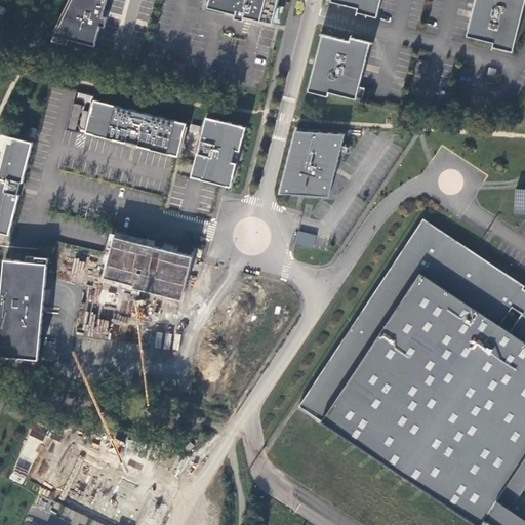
[(66,0),(50,33),(92,44),(97,24),(102,26),(105,16),(99,15),(104,0),(66,0)]
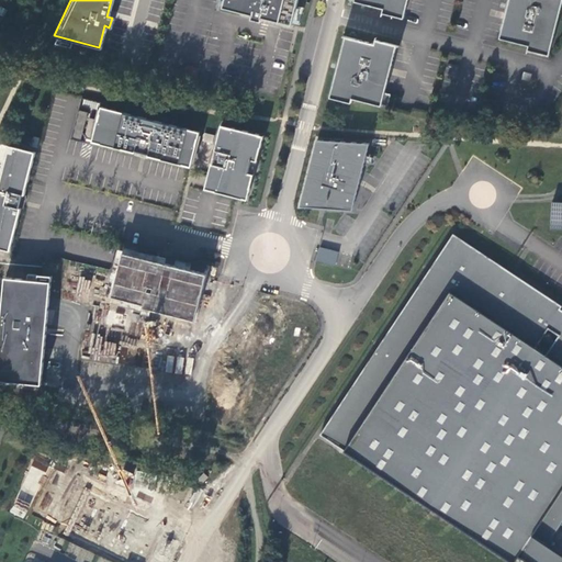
[(294,0),(273,0),(274,0),(272,0),(221,0),(220,7),(289,24),(294,0)]
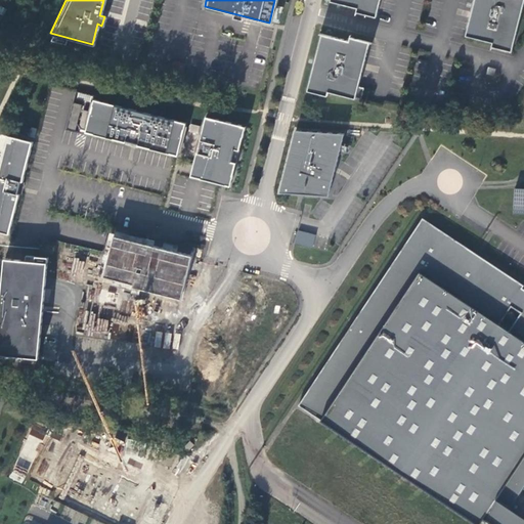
[(326,0),(326,1),(354,8),(352,12),(373,17),(377,0),(326,0)]
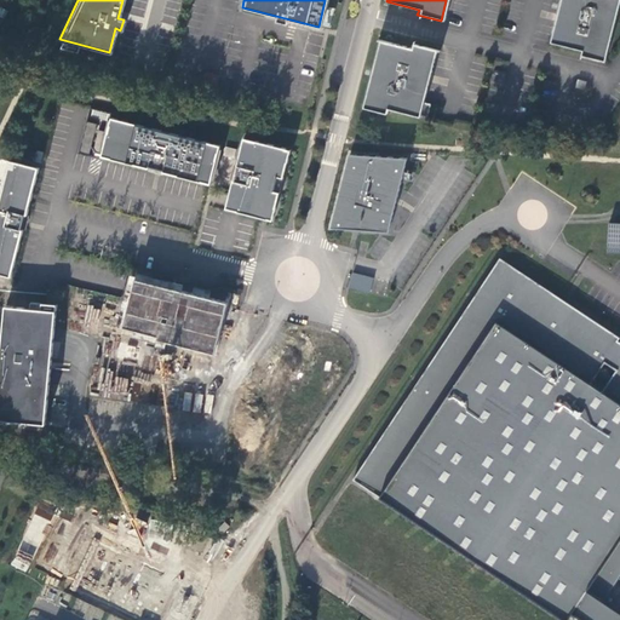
[(557,0),(547,42),(579,51),(578,56),(602,61),(616,0),(557,0)]
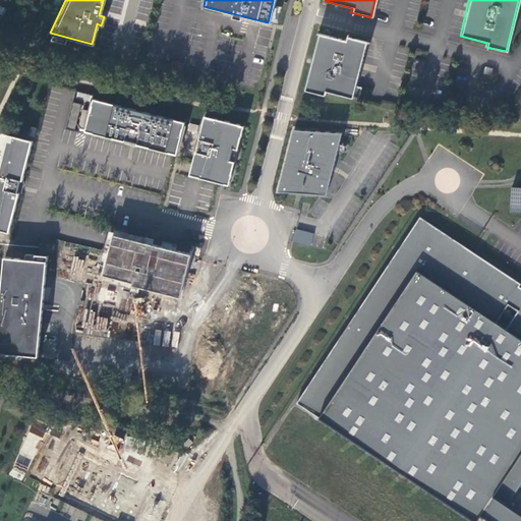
[(341,41),(316,34),(302,91),(323,96),(324,92),(350,99),(350,97),(356,99),(359,88),(353,87),(364,43),(342,37),(341,41)]
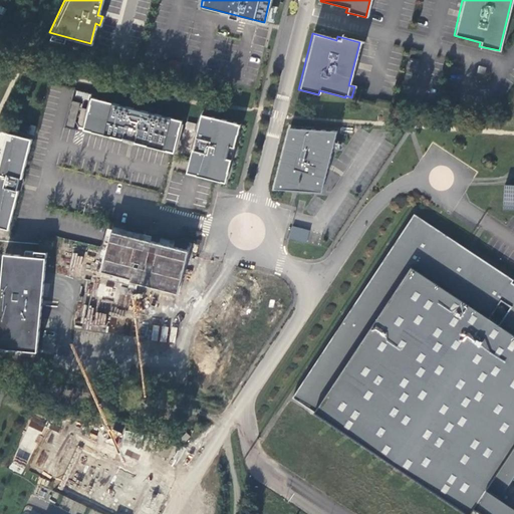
[(65,38),(52,34),(50,40),(63,44),(65,38)]
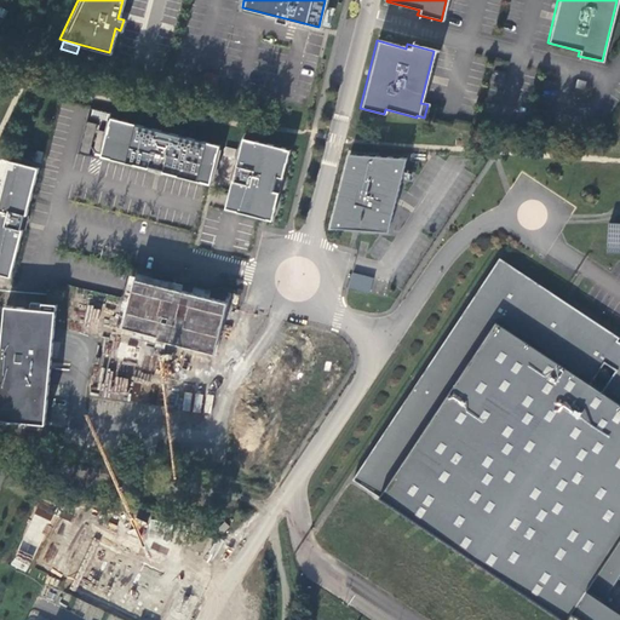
[(216,144),(108,115),(97,154),(144,166),(145,164),(159,167),(159,170),(206,183),(216,144)]
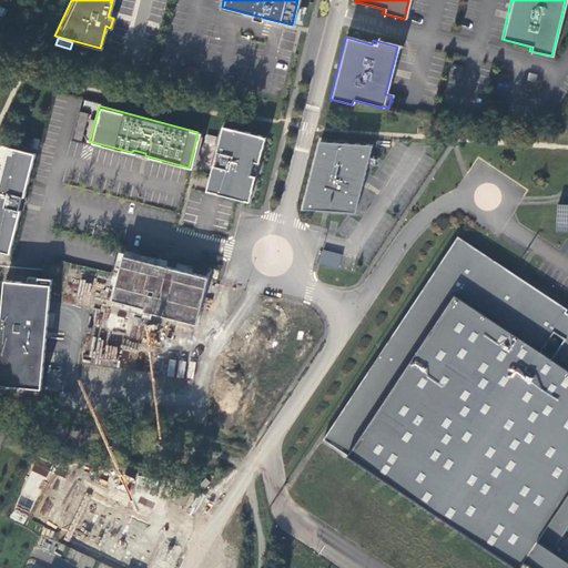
[(84,130),(87,115),(80,114),(78,128),(84,130)]
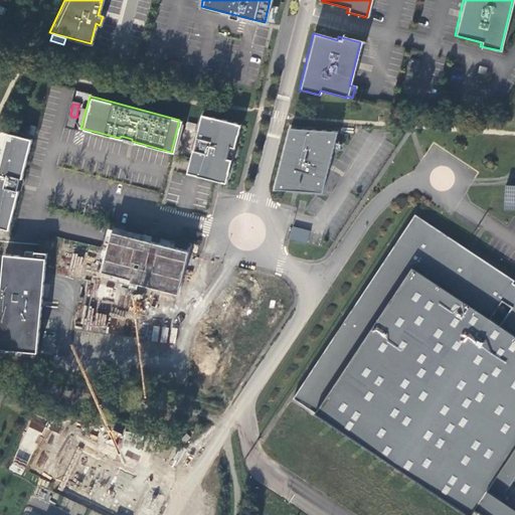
[(237,124),(199,114),(193,137),(195,137),(192,149),(190,148),(184,172),(222,182),(228,159),(223,157),(227,146),(231,147),(237,124)]
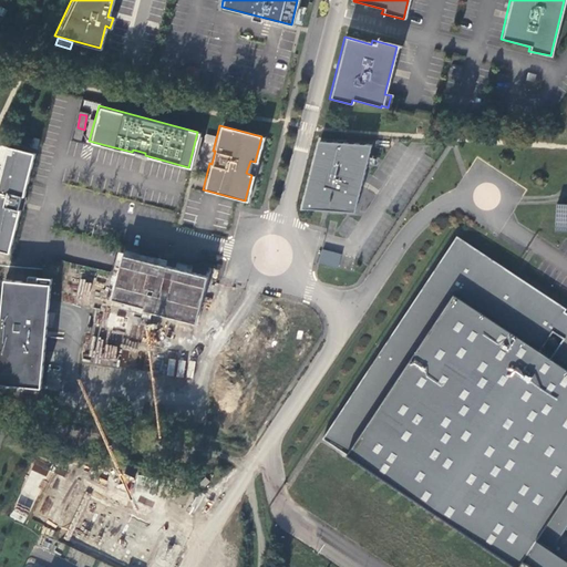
[(212,135),(203,133),(199,141),(209,143),(212,135)]
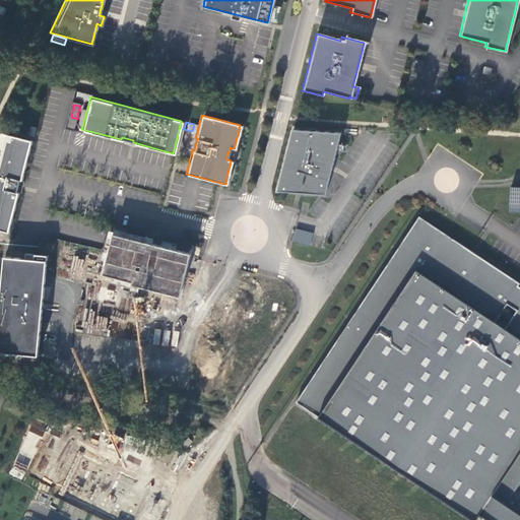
[(338,132),(289,129),(275,190),(324,195),(338,132)]
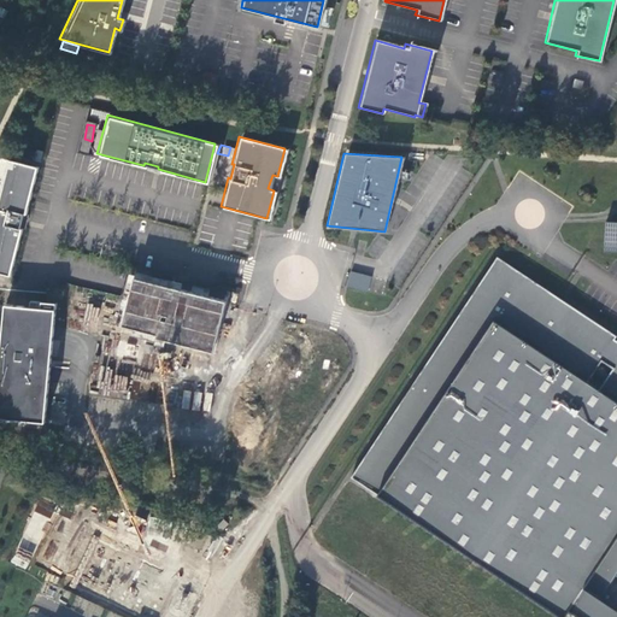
[(35,164),(0,154),(0,270),(6,272),(22,211),(21,211),(23,197),(27,197),(35,164)]
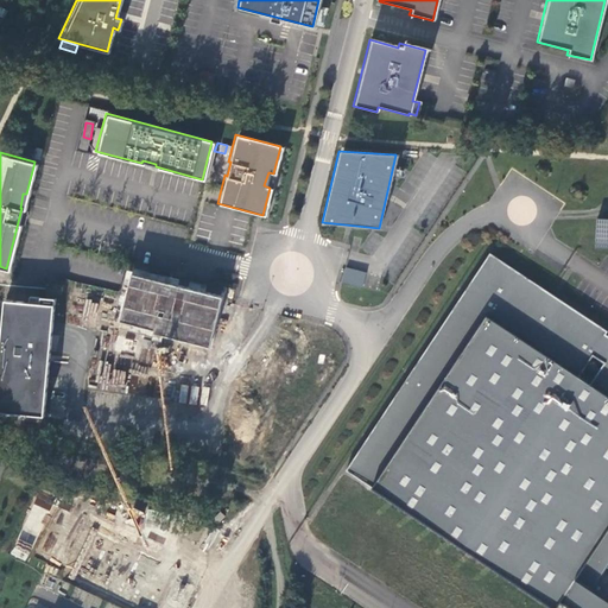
[(83,168),(84,153),(76,152),(74,166),(83,168)]
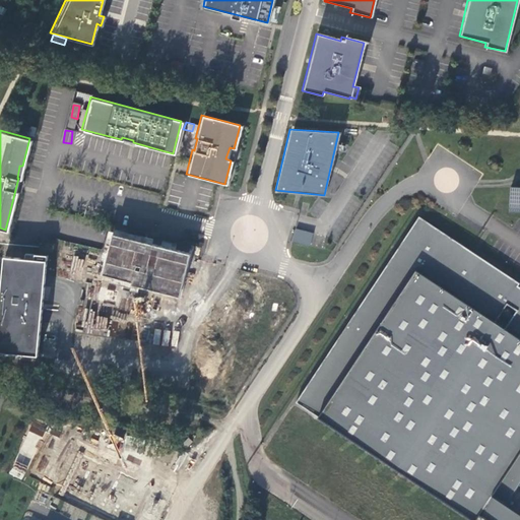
[(507,202),(507,211),(519,212),(519,187),(508,187),(507,202)]
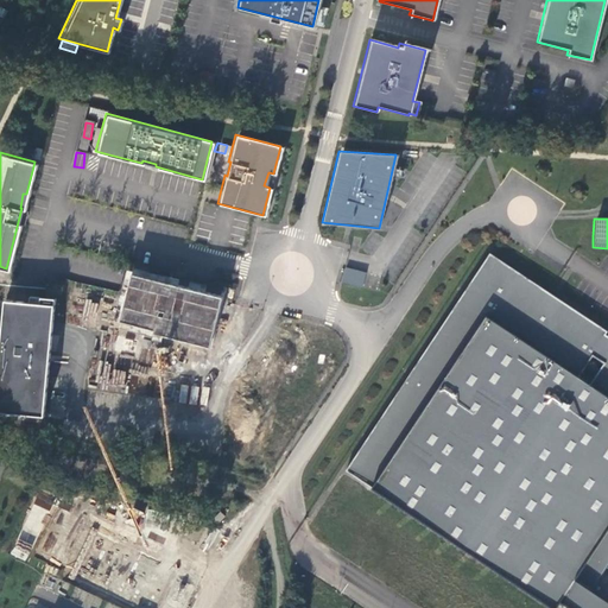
[(607,337),(602,334),(605,330),(488,252),(407,372),(343,469),(551,607),(552,607),(558,600),(569,607),(607,607),(607,601),(589,589),(574,578),(607,526),(607,337)]
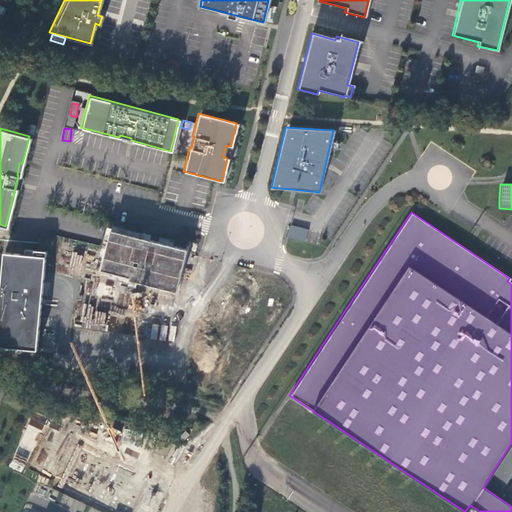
[(100,271),(177,292),(187,252),(110,232),(100,271)]
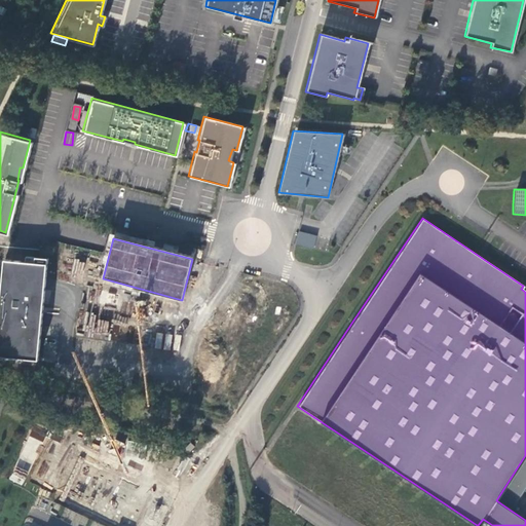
[(57,262),(5,258),(0,333),(0,371),(48,375),(57,262)]
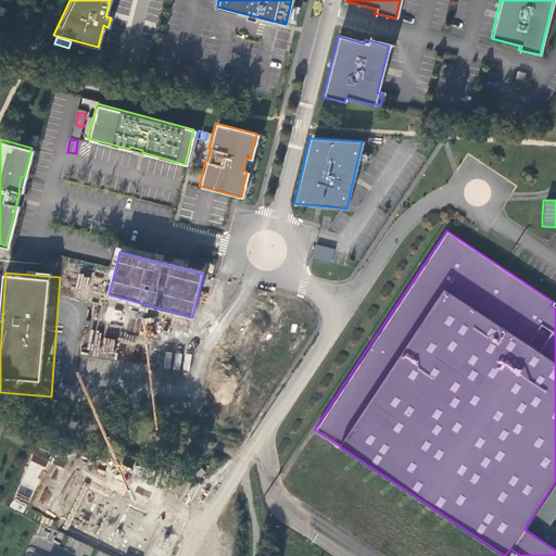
[(74,297),(86,299),(90,277),(78,274),(74,297)]
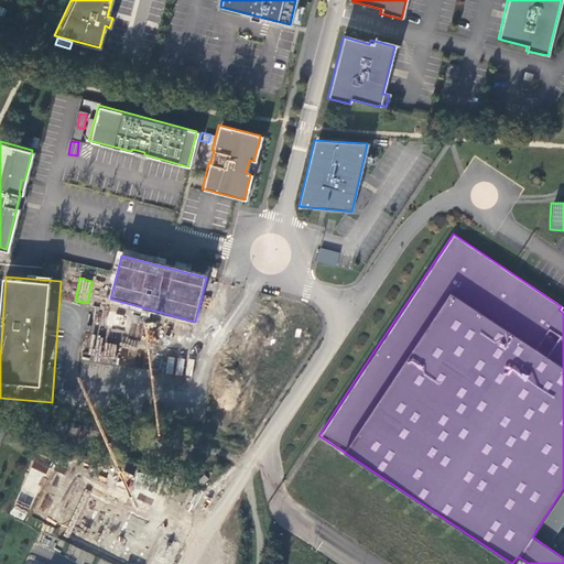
[(116,365),(118,342),(95,339),(93,362),(116,365)]
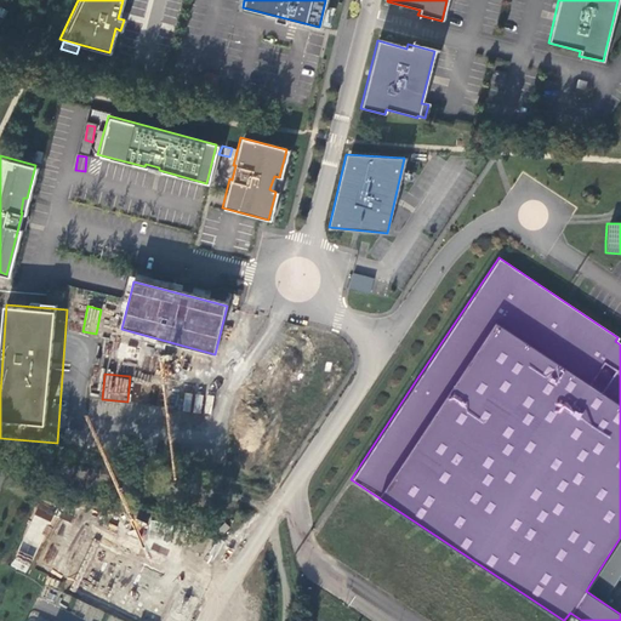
[(26,571),(56,516),(40,507),(10,563),(26,571)]
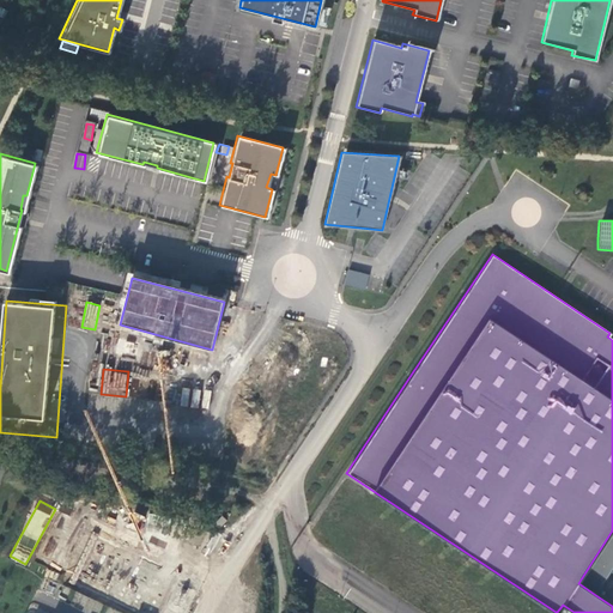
[(612,564),(612,530),(578,583),(594,594),(612,564)]
